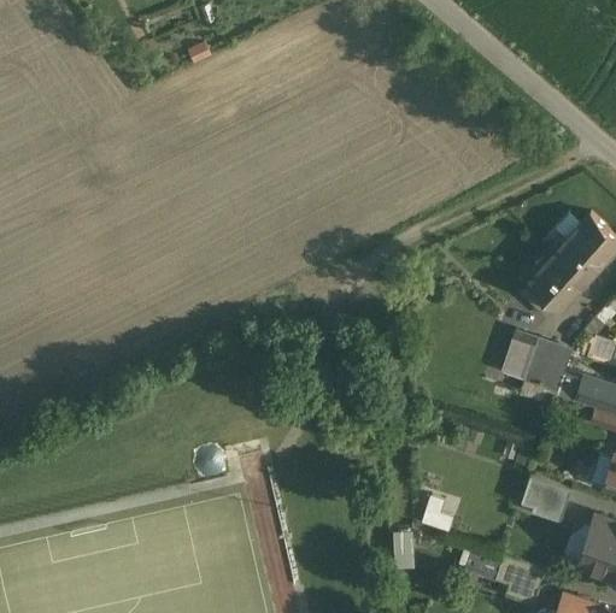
[(615,247),(615,239),(590,214),(565,241),(561,236),(524,276),(529,281),(527,283),(558,312),(615,247)]
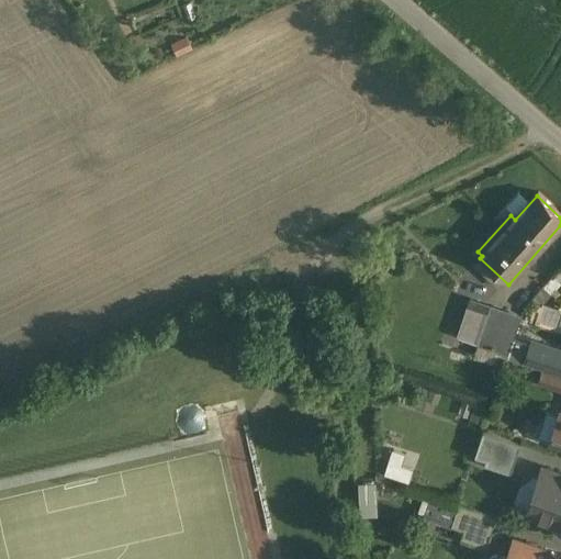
[(552,281),(543,291),(550,298),(559,288),(552,281)]
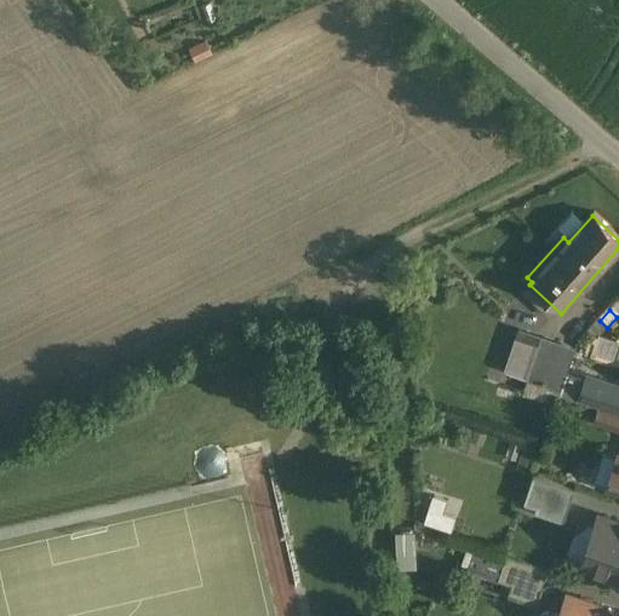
[(537,350),(514,341),(503,375),(526,383),(537,350)]
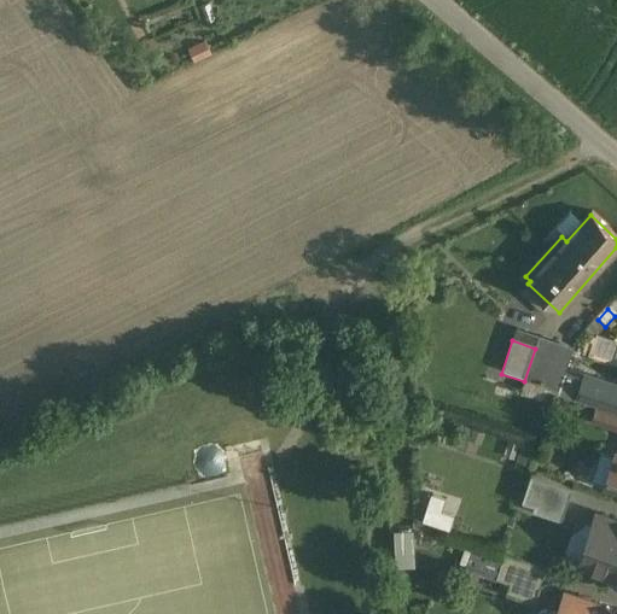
[(572,351),(539,340),(535,349),(524,381),(558,392),(572,351)]
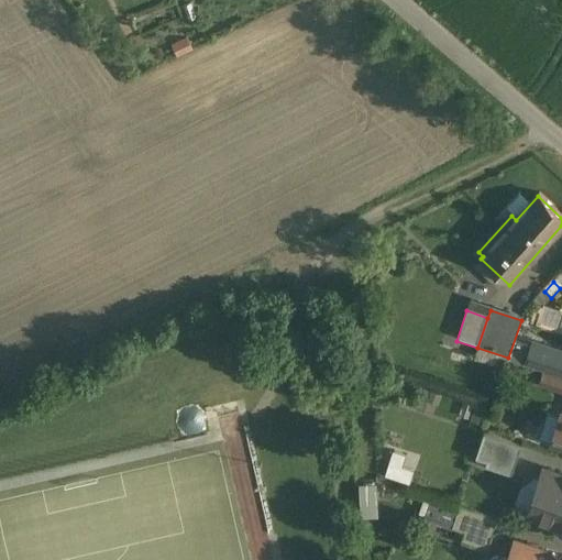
[(561,362),(555,360),(551,376),(561,380),(561,362)]
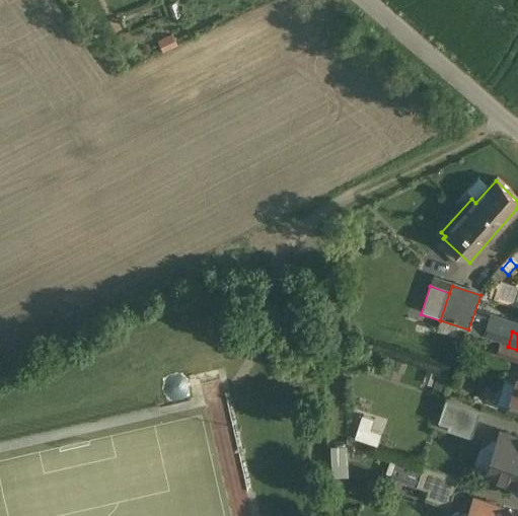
[(517,350),(508,347),(500,345),(495,357),(517,364),(517,350)]
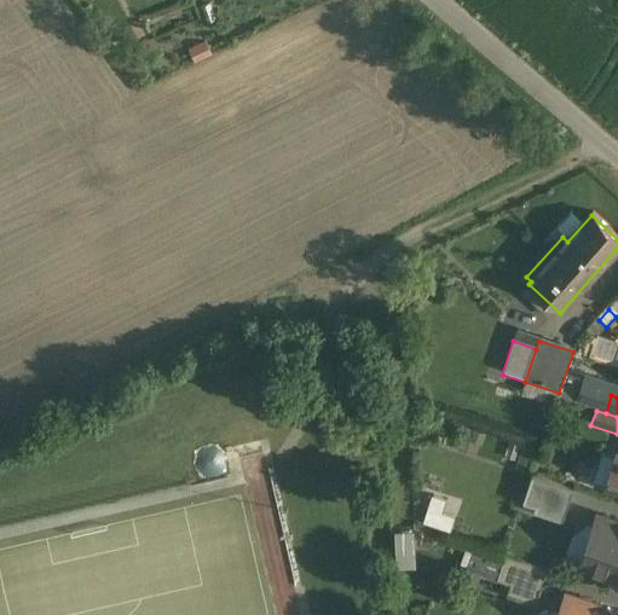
[(617,458),(614,457),(605,487),(617,492),(617,458)]
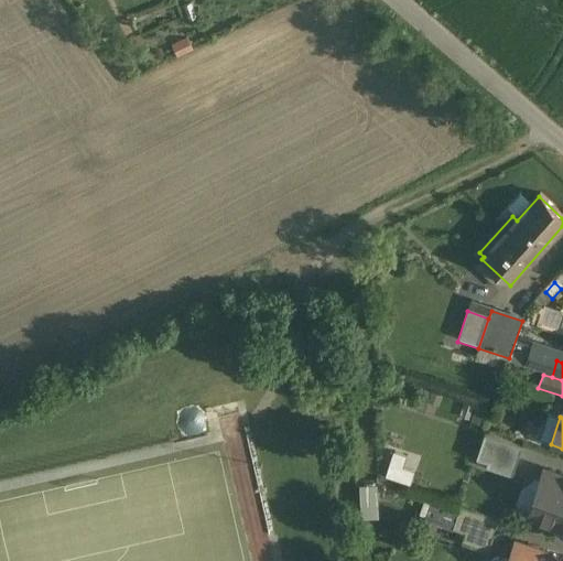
[(521,449),(484,435),(475,461),(486,465),(485,470),(511,478),(521,449)]
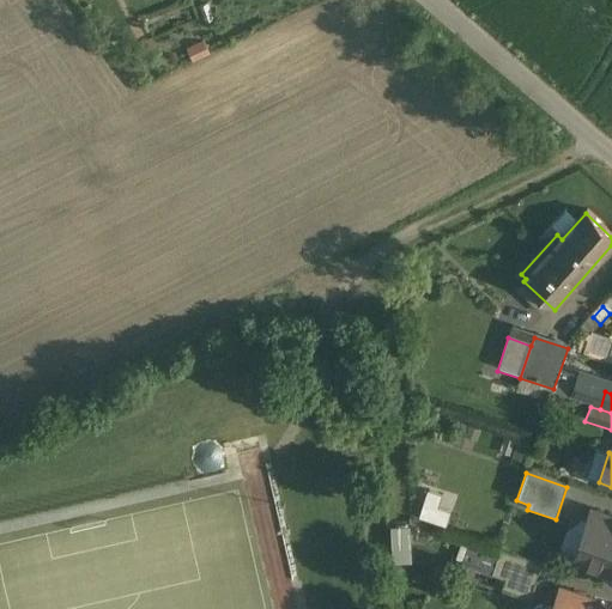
[(611,519),(589,512),(583,530),(585,530),(574,561),(604,571),(604,573),(611,576),(611,519)]
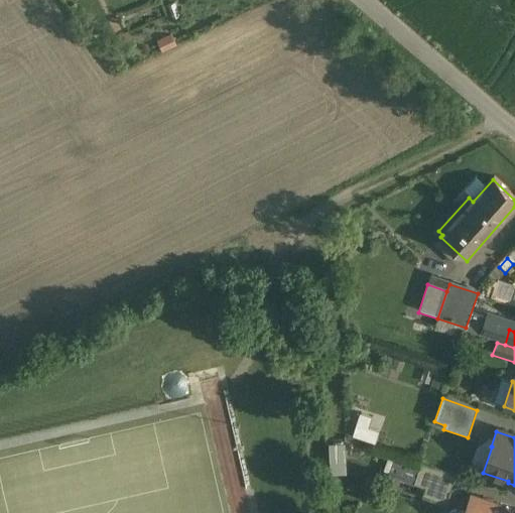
[(344,473),(344,441),(329,442),(330,474),(344,473)]
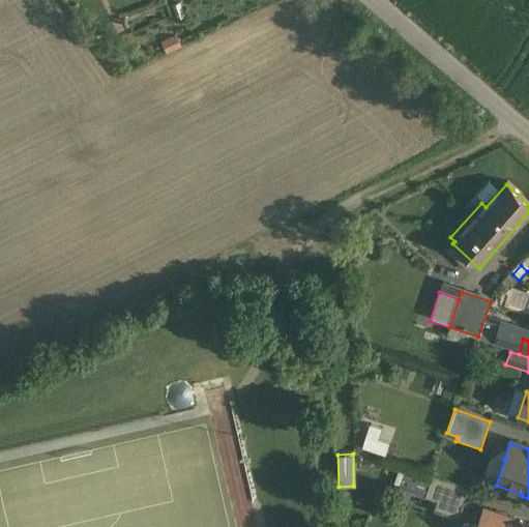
[(425,495),(429,477),(401,472),(398,490),(425,495)]
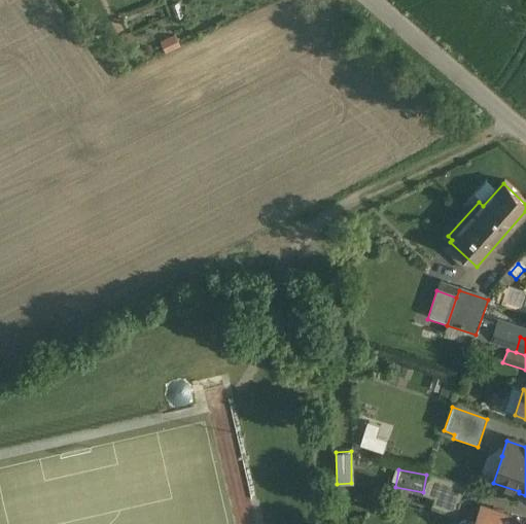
[(464,487),(429,476),(422,496),(433,499),(430,509),(454,517),(464,487)]
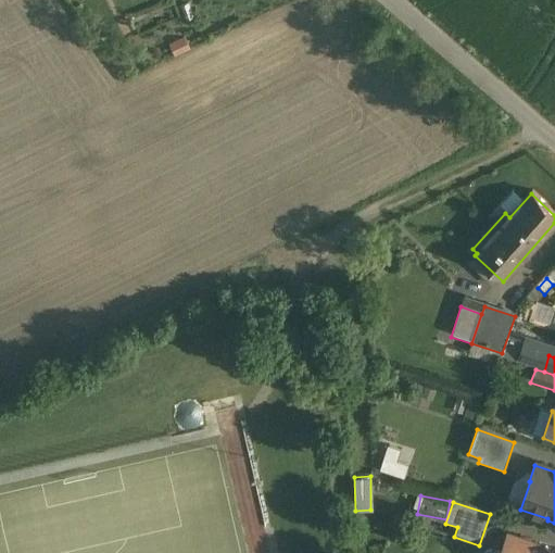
[(543,549),(507,537),(501,552),(554,552),(543,548),(543,549)]
